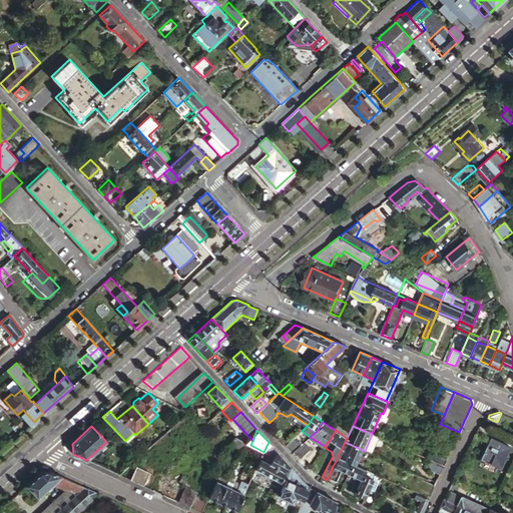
[(251,453),(254,447),(250,445),(243,441),(234,437),(229,446),(246,454),(247,451),(251,453)]
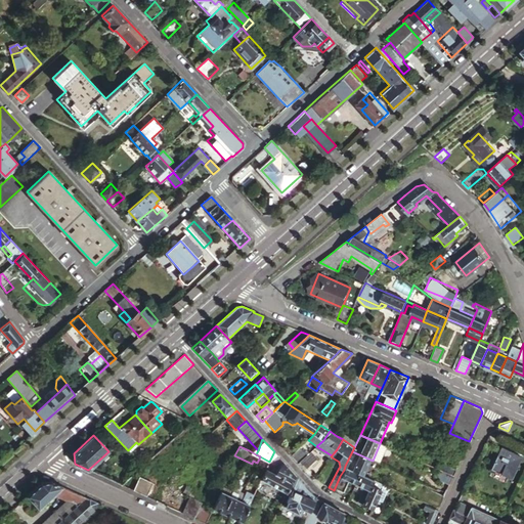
[(521,459),(501,448),(490,470),(511,480),(521,459)]
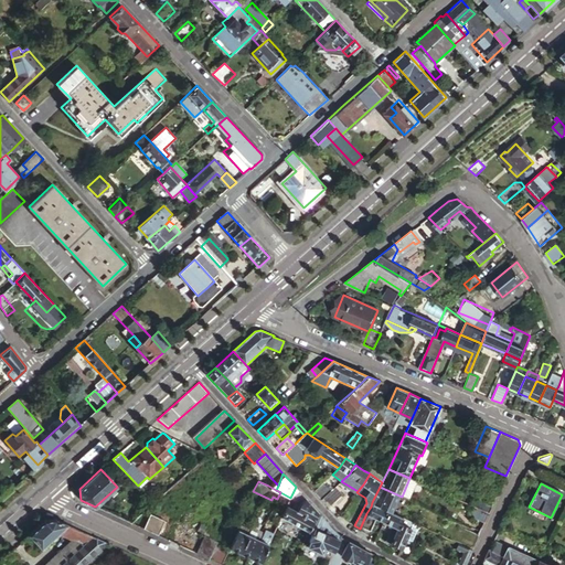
[(317,494),(321,499),(323,497),(334,488),(331,484),(328,488),(326,484),(317,492),(318,492),(317,493),(317,494)]
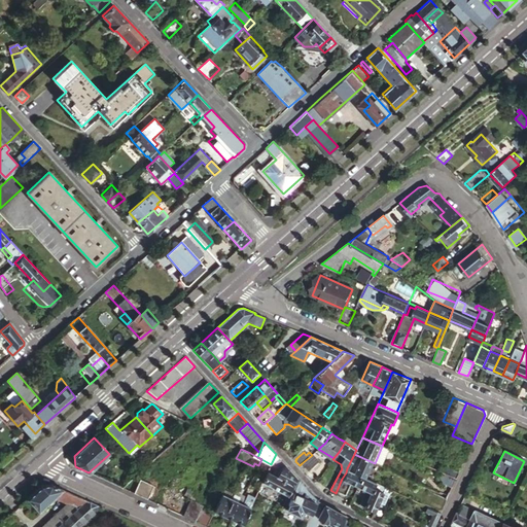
[(318,460),(313,454),(312,455),(302,463),(309,470),(318,460)]
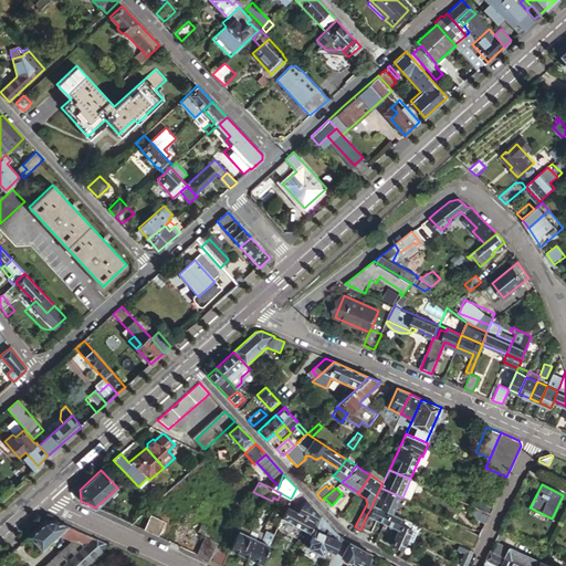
[(402,498),(380,488),(377,494),(373,503),(389,511),(396,514),(402,498)]
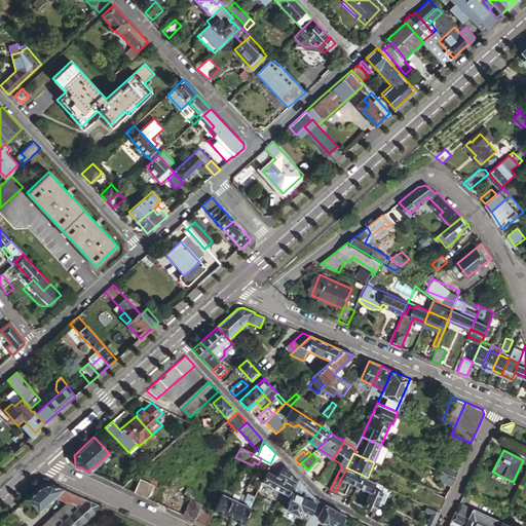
[(296,476),(282,460),(278,466),(273,464),(270,463),(263,480),(288,493),(296,476)]
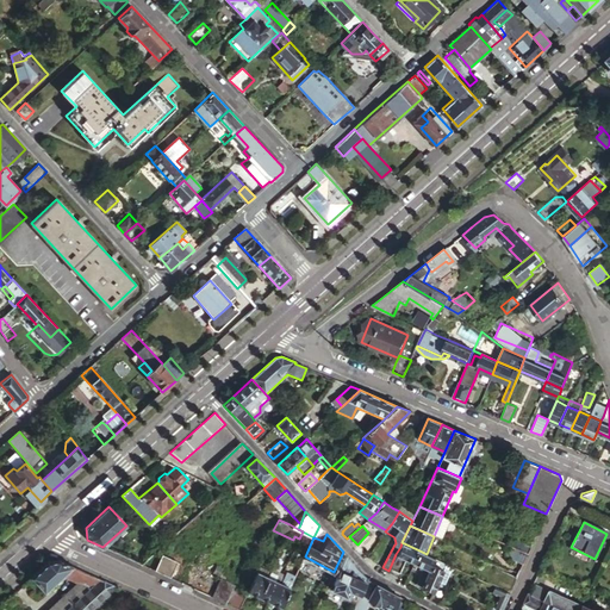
[(512,547),(528,553),(533,543),(517,536),(512,547)]
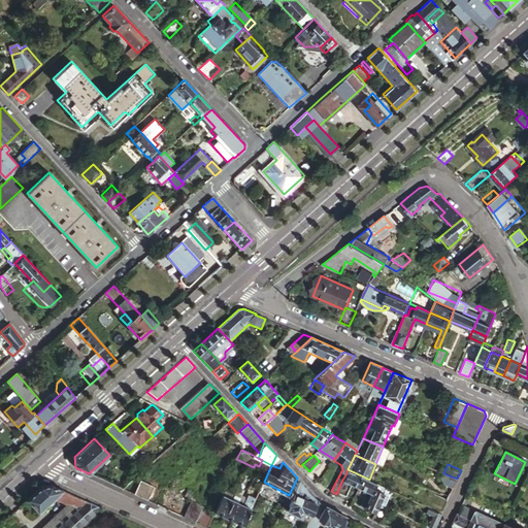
[(358,487),(363,476),(348,469),(347,473),(342,480),(343,481),(348,483),(358,487)]
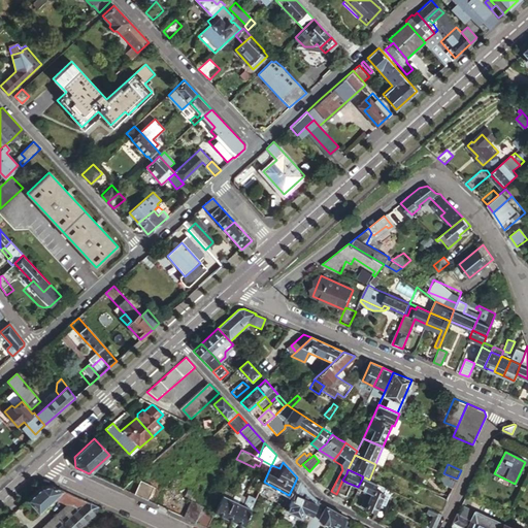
[(443,473),(440,481),(453,487),(457,479),(443,473)]
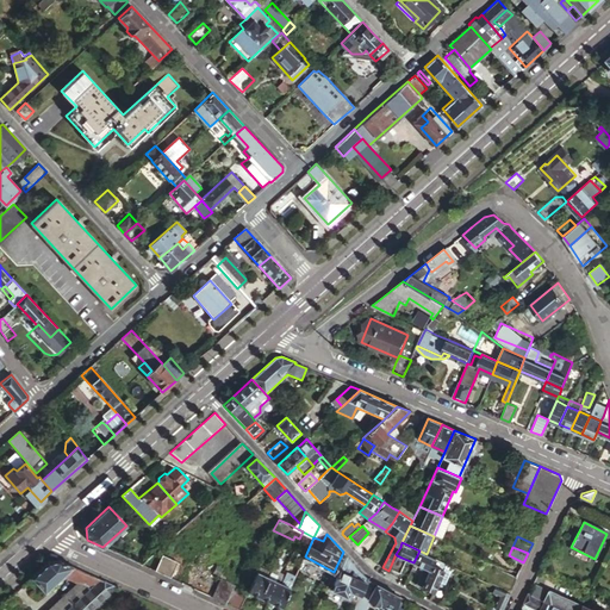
[(430,571),(436,558),(427,554),(419,551),(414,562),(423,567),(429,571),(430,571)]
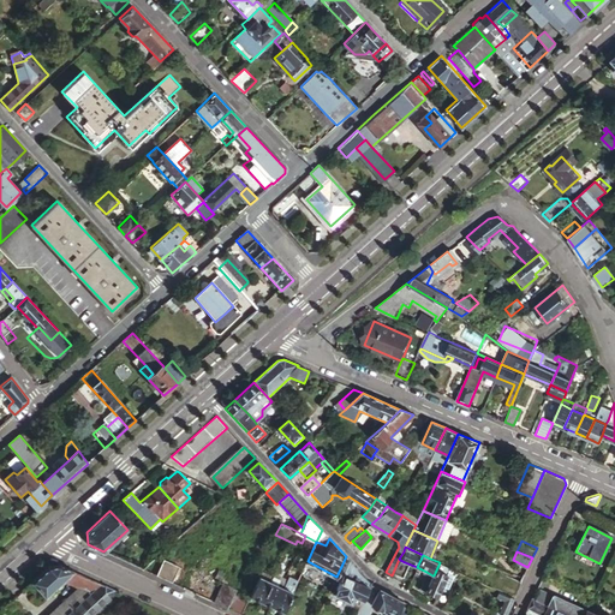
[(179,567),(163,560),(156,577),(172,584),(179,567)]
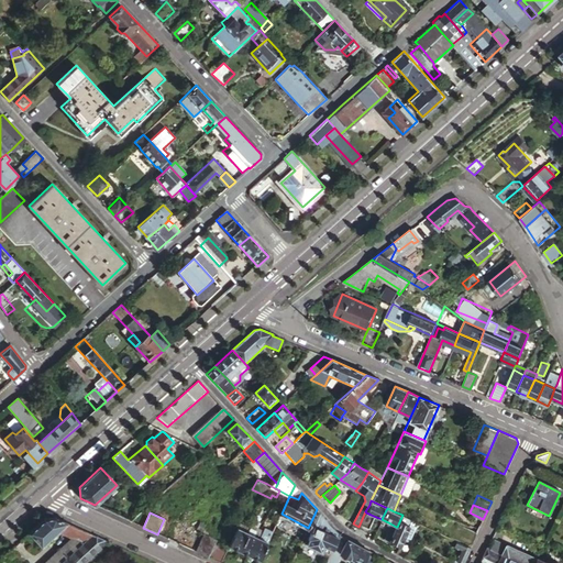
[(332,550),(335,542),(334,542),(321,536),(328,521),(320,512),(308,539),(309,539),(307,544),(320,551),(322,545),(332,550)]
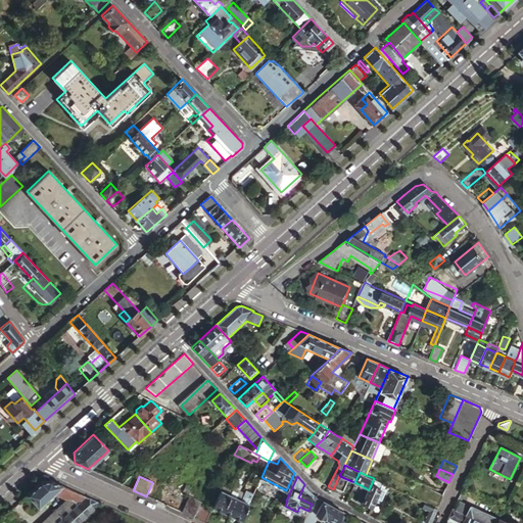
[(344,478),(340,476),(333,490),(337,492),(344,478)]
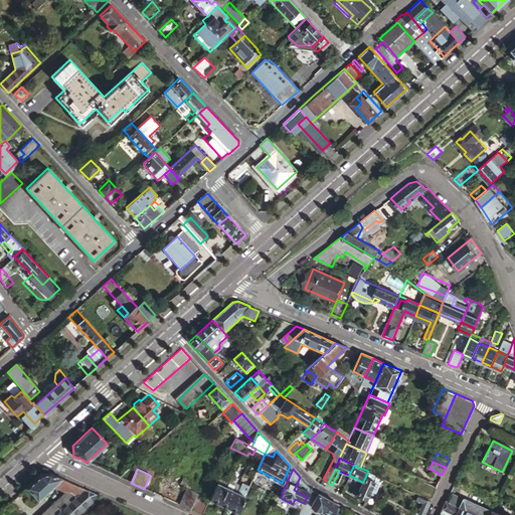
[(369,489),(375,475),(368,471),(363,482),(362,482),(360,486),(356,495),(364,499),(369,489)]
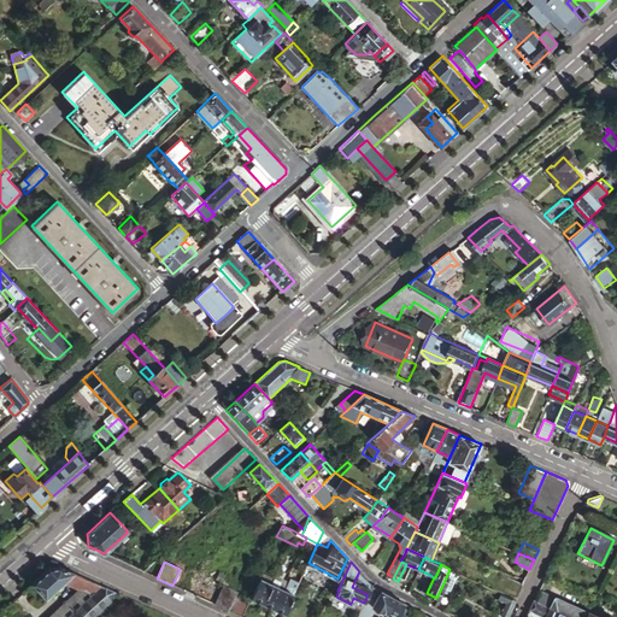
[(70,576),(74,574),(60,566),(48,569),(31,583),(45,599),(70,576)]
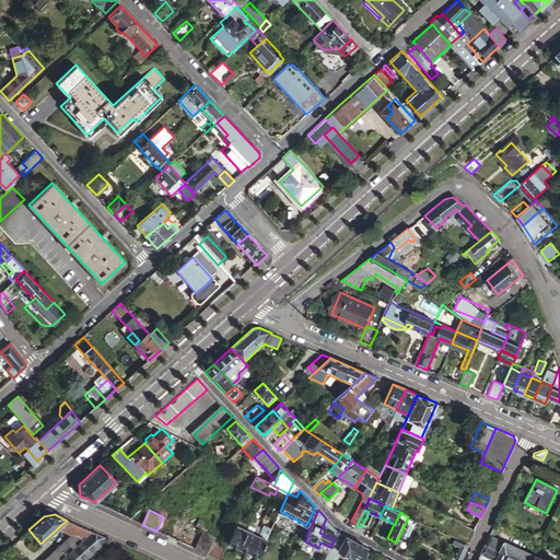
[(401,532),(409,534),(416,520),(408,516),(401,532)]
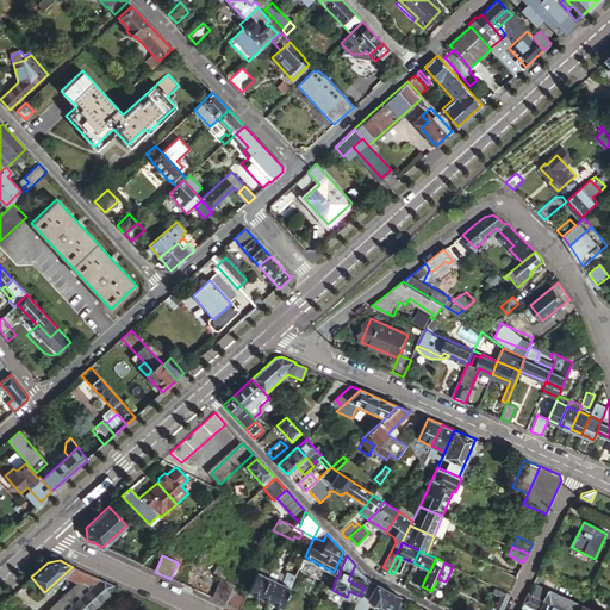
[(248,591),(260,596),(271,571),(260,566),(248,591)]
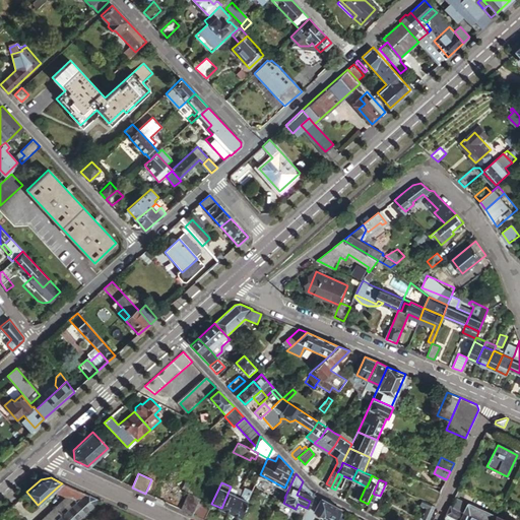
[(59,485),(82,496),(85,494),(62,483),(59,485)]
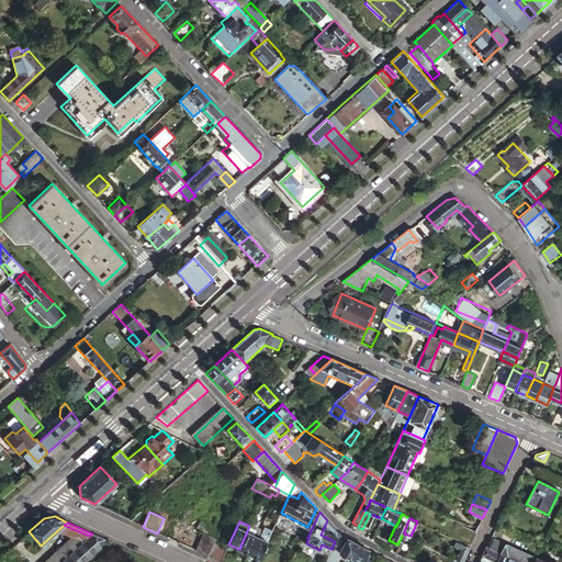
[(224,547),(228,536),(201,523),(197,531),(204,535),(215,539),(214,542),(224,547)]
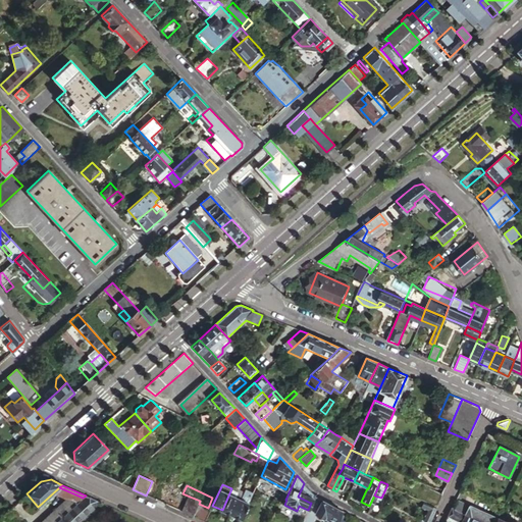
[(230,514),(242,490),(233,486),(231,488),(222,510),(230,514)]
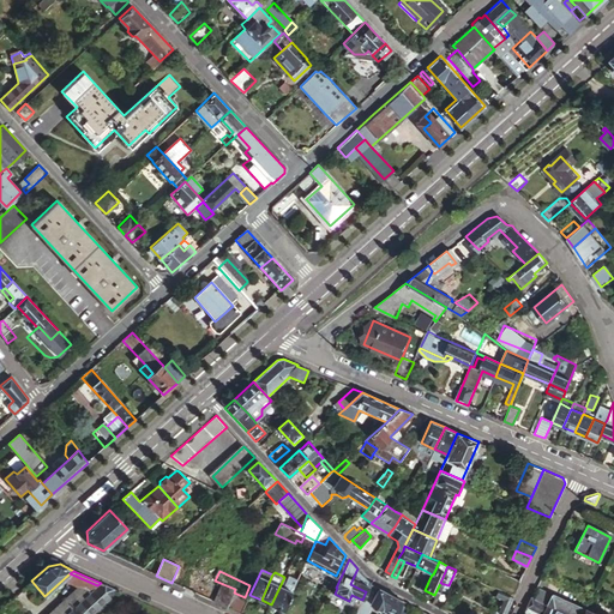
[(408,585),(411,576),(404,572),(399,581),(408,585)]
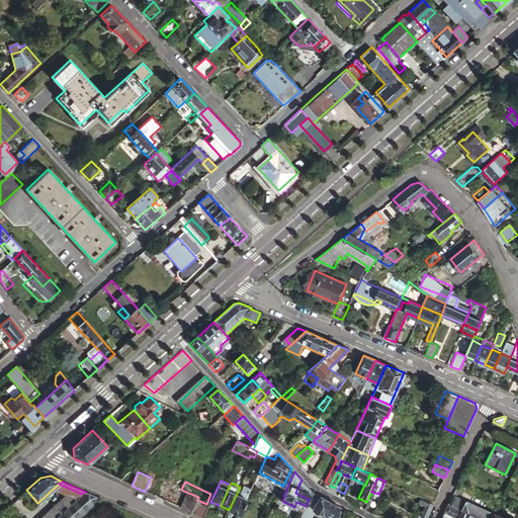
[(420,497),(433,503),(439,490),(422,483),(417,495),(420,497)]
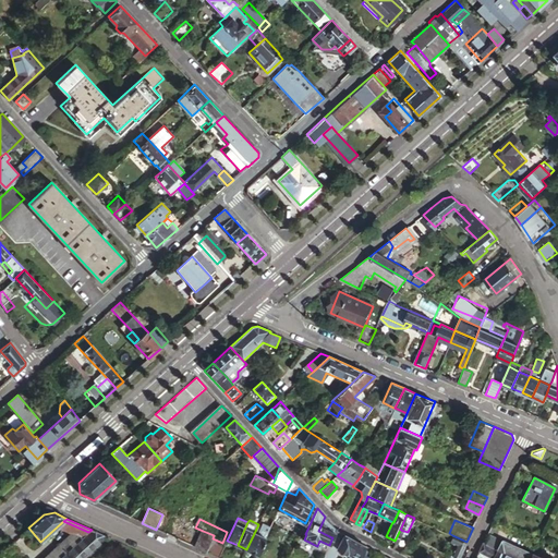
[(257,555),(269,529),(258,524),(246,549),(257,555)]
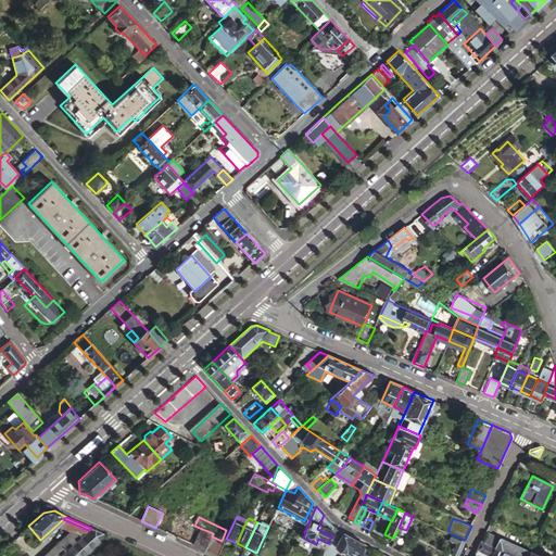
[(379,532),(384,534),(389,525),(383,522),(379,532)]
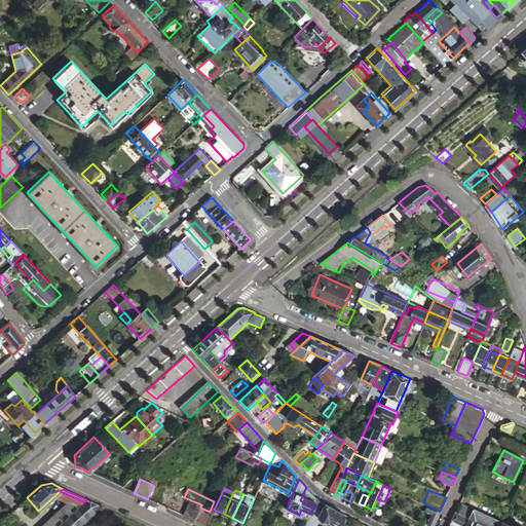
[(317,499),(316,498),(312,506),(313,506),(310,514),(304,525),(314,525),(318,518),(323,520),(325,517),(339,524),(344,514),(317,499)]
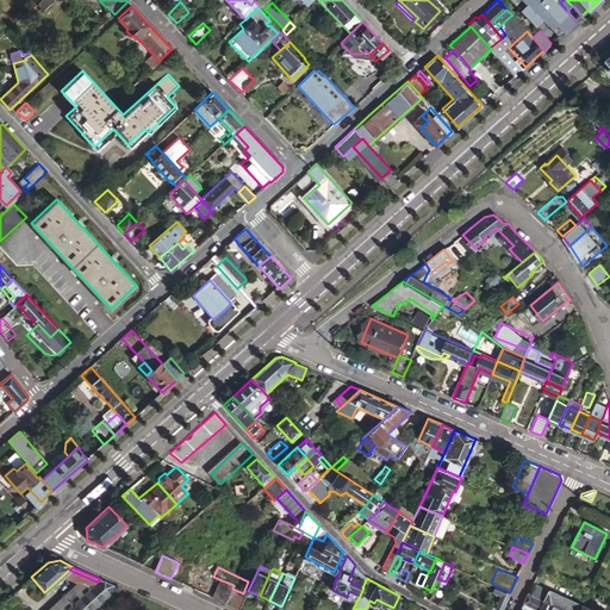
[(92,609),(118,587),(100,579),(97,582),(63,609),(92,609)]
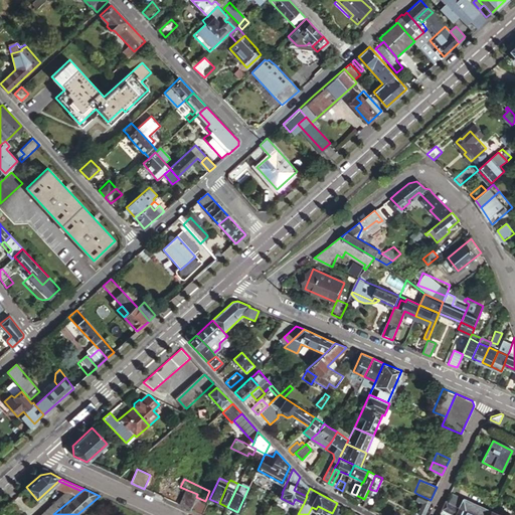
[(187,490),(180,505),(190,510),(196,497),(197,494),(187,490)]
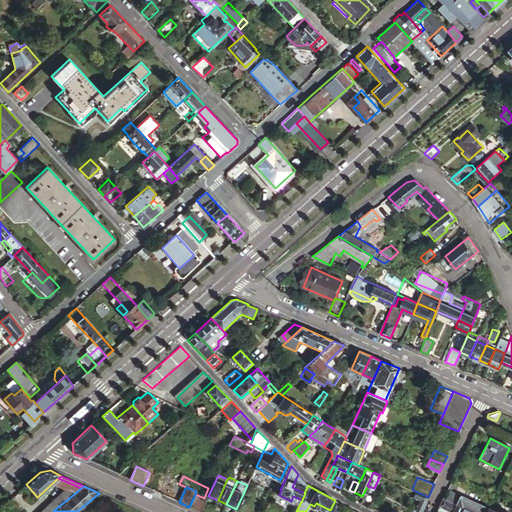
[(420,511),(421,511),(428,497),(415,491),(412,496),(419,499),(414,508),(420,511)]
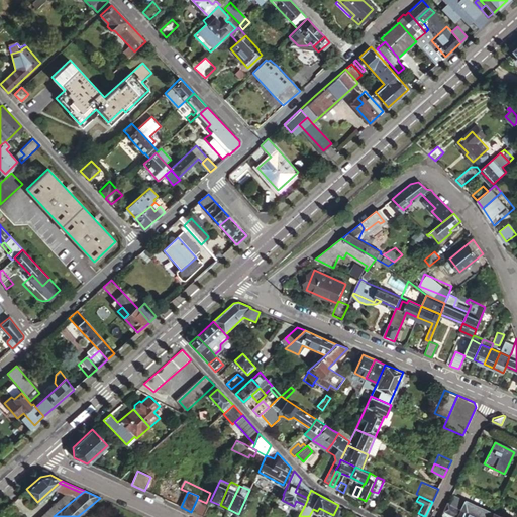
[(452,500),(449,505),(475,516),(490,516),(492,514),(464,502),(456,498),(454,501),(452,500)]
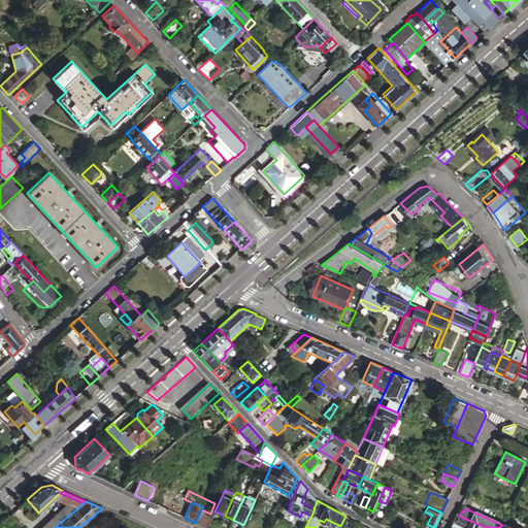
[(200,525),(203,527),(210,514),(201,509),(195,523),(200,525)]
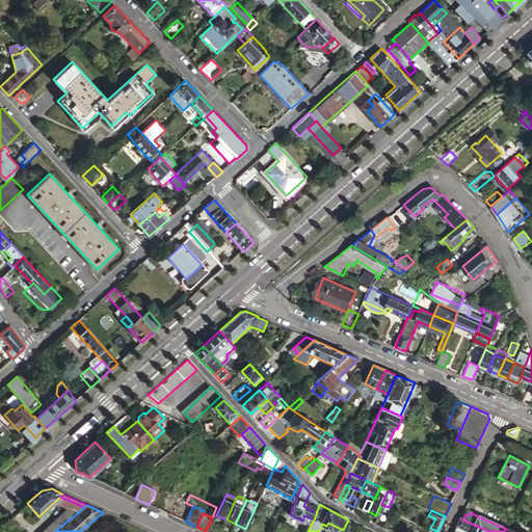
[(212,517),(205,531),(208,531),(209,531),(215,519),(212,517)]
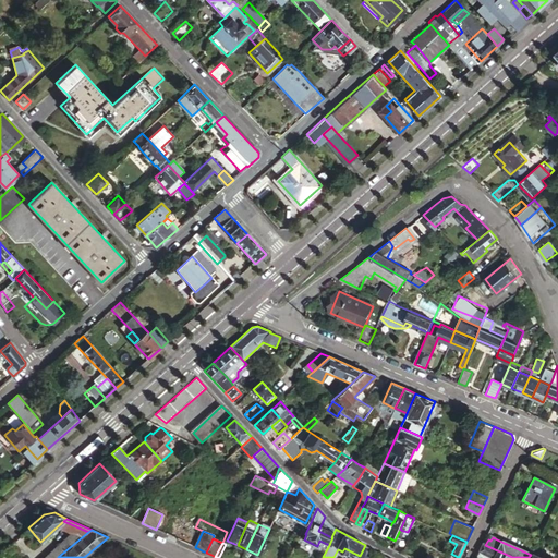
[(512,557),(485,545),(483,544),(478,553),(490,557),(512,557)]
